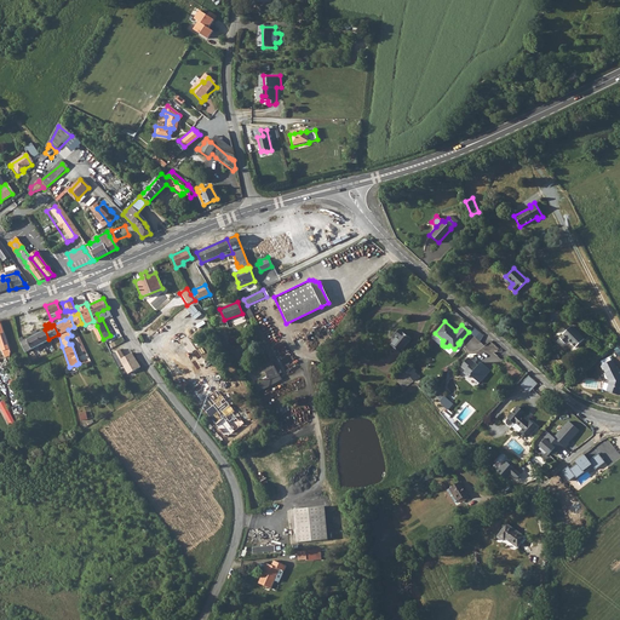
[(103,339),(97,326),(92,328),(98,340),(103,339)]
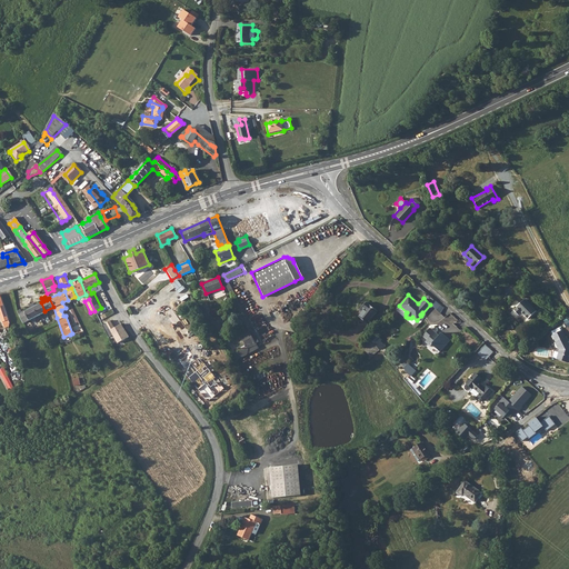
[(517,308),(513,310),(518,315),(521,312),(527,319),(536,311),(525,299),(516,307),(517,308)]
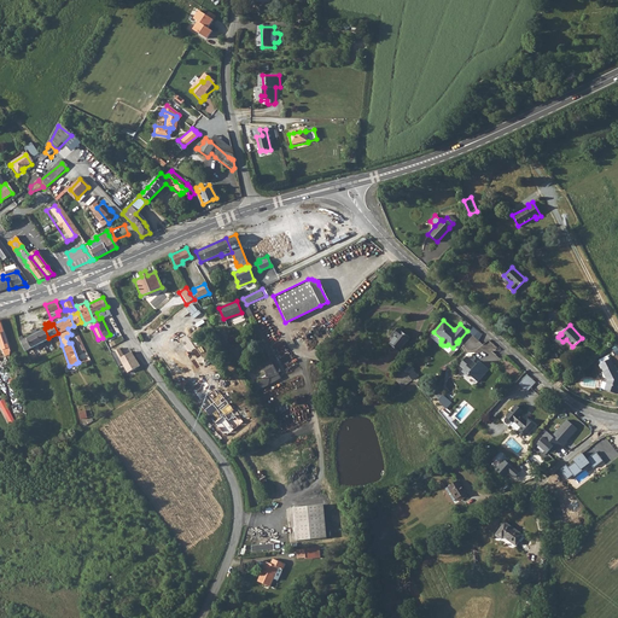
[(470,332),(481,339),(484,333),(473,327),(470,332)]
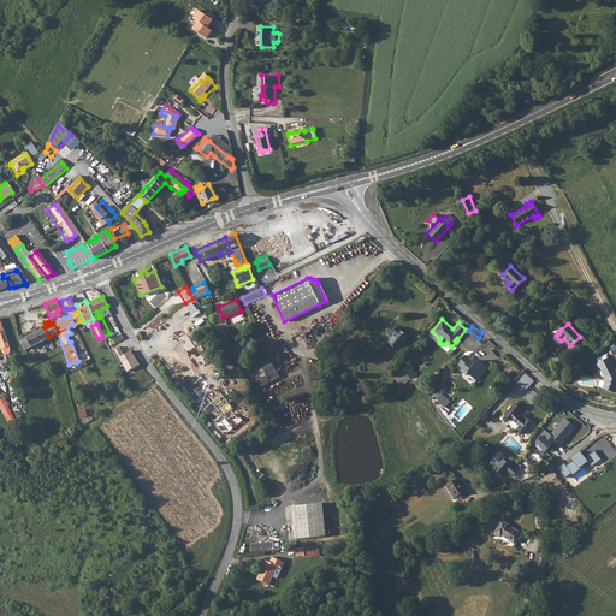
[(22,335),(18,336),(25,349),(48,337),(45,327),(37,331),(35,327),(31,330),(33,333),(24,338),(22,335)]
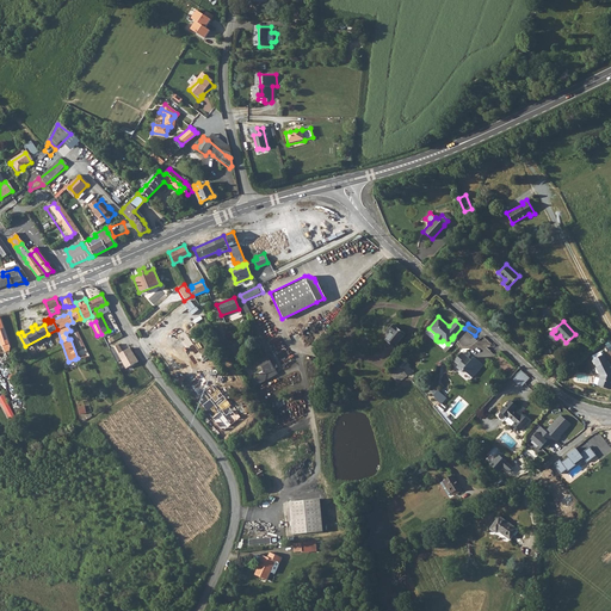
[(384,339),(389,344),(395,347),(405,334),(393,325),(388,329),(392,332),(384,339)]
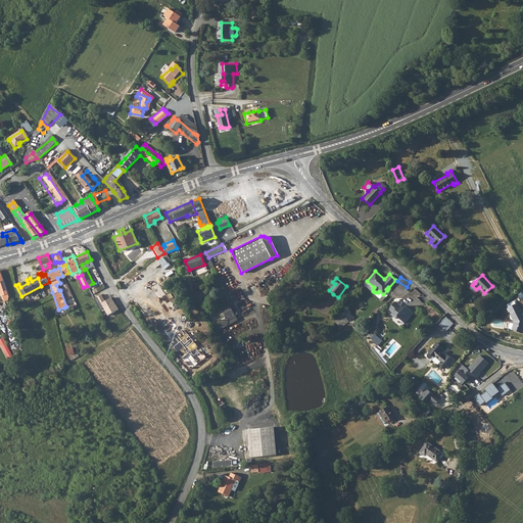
[(113,297),(106,300),(103,294),(95,298),(105,318),(120,311),(113,297)]
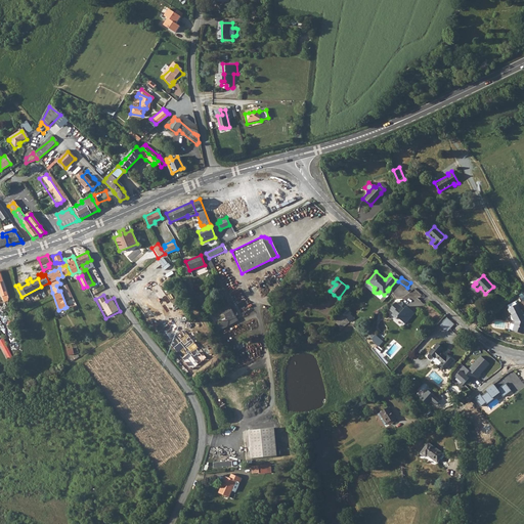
[(409,300),(415,310),(424,306),(419,296),(409,300)]
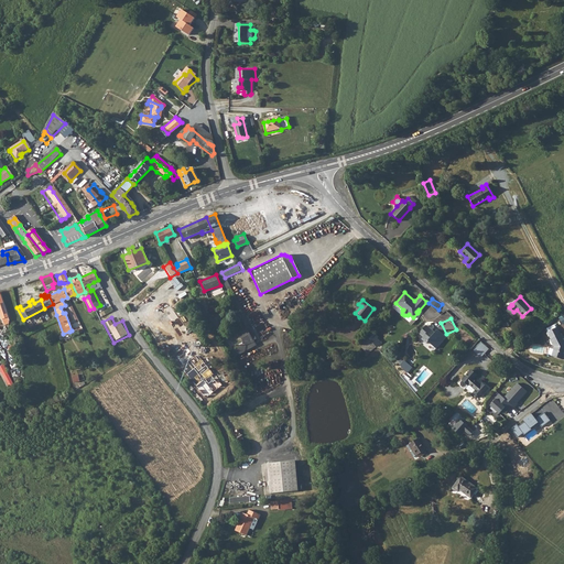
[(425,325),(419,334),(422,337),(421,339),(425,344),(427,342),(435,348),(445,337),(437,329),(434,333),(425,325)]
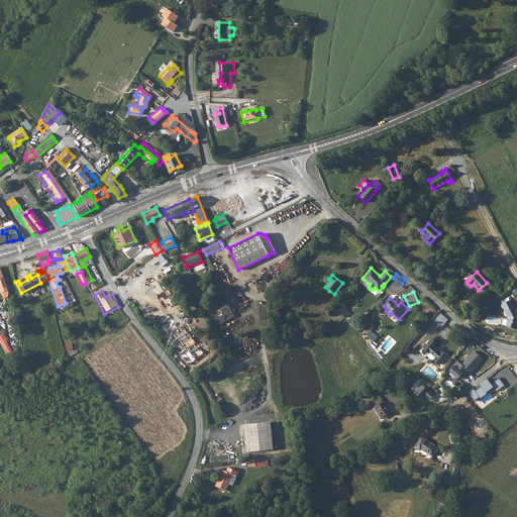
[(507,317),(506,326),(516,329),(516,325),(516,312),(513,305),(510,299),(501,303),(504,310),(507,317)]
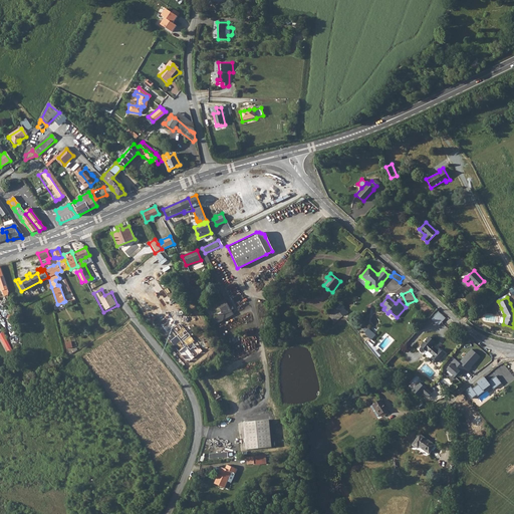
[(225,299),(217,303),(222,314),(230,310),(225,299)]
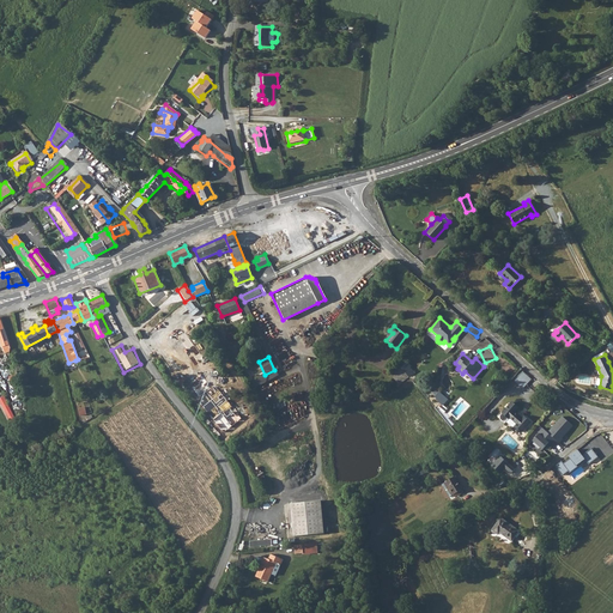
[(405,359),(399,366),(407,377),(413,372),(410,368),(411,366),(405,359)]
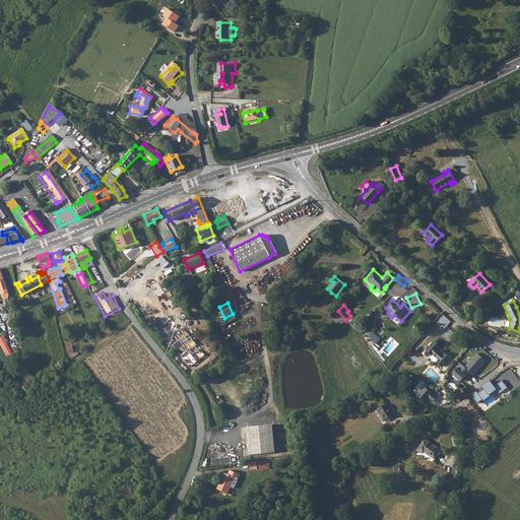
[(337,310),(330,318),(338,327),(345,320),(338,311),(337,310)]
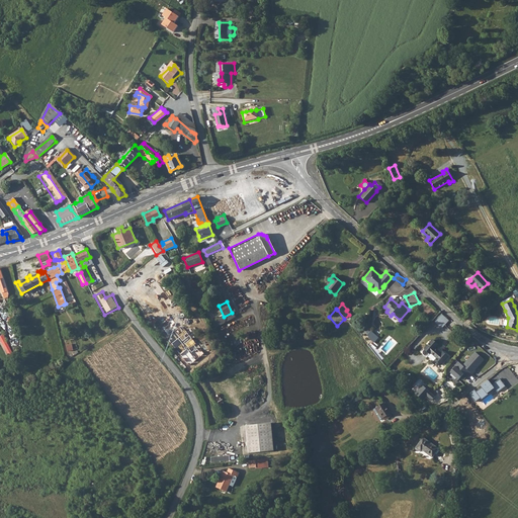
[(448,319),(440,312),(432,320),(441,328),(448,319)]
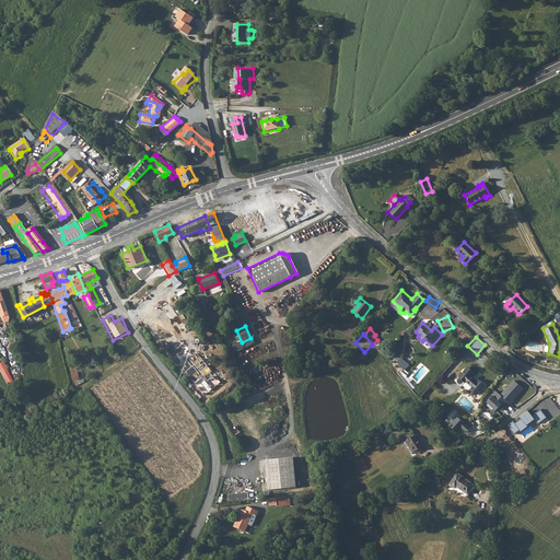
[(406,371),(411,365),(403,357),(397,362),(406,371)]
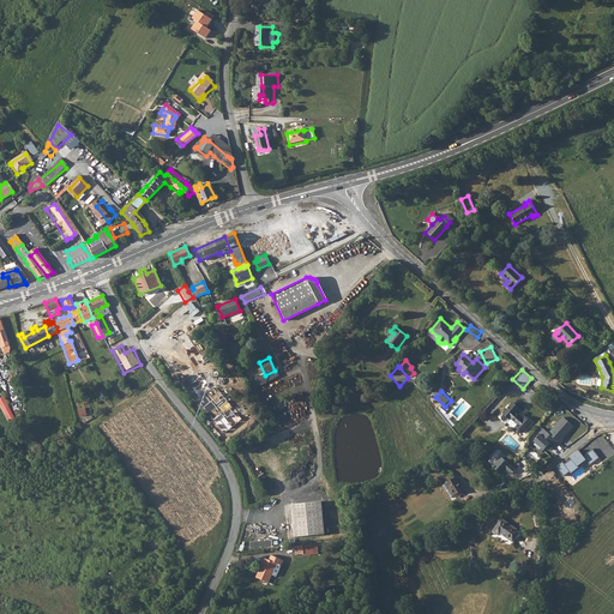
[(512,402),(501,414),(509,420),(510,419),(516,425),(515,427),(521,434),(531,422),(524,417),(523,419),(516,413),(519,409),(512,402)]
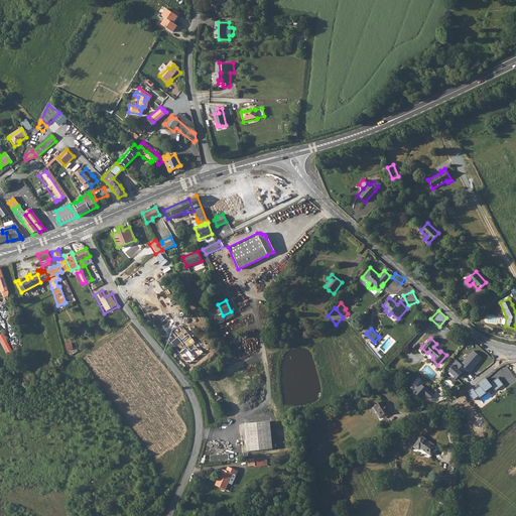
[(369,339),(367,341),(374,347),(376,345),(369,339)]
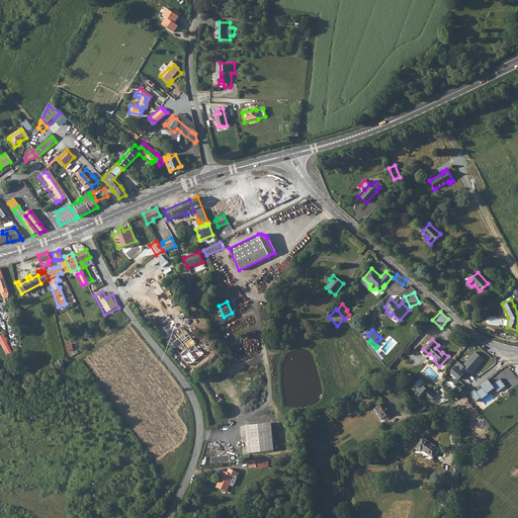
[(475,351),(462,365),(471,373),(471,374),(476,370),(473,369),(477,366),(478,366),(484,359),(475,351)]
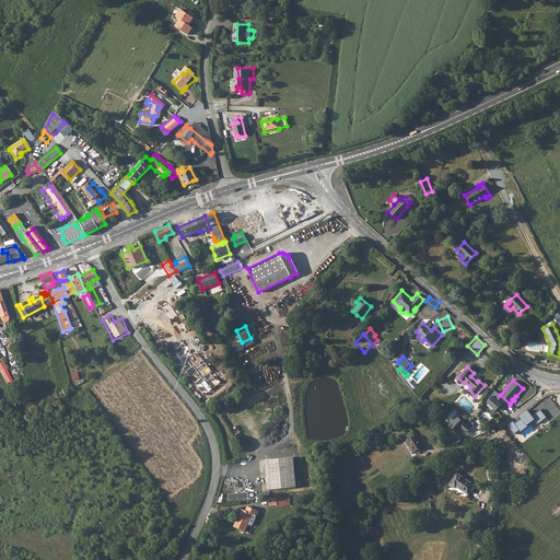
[(492,396),(486,403),(496,410),(500,405),(504,408),(510,404),(500,395),(494,391),(491,395),(492,396)]
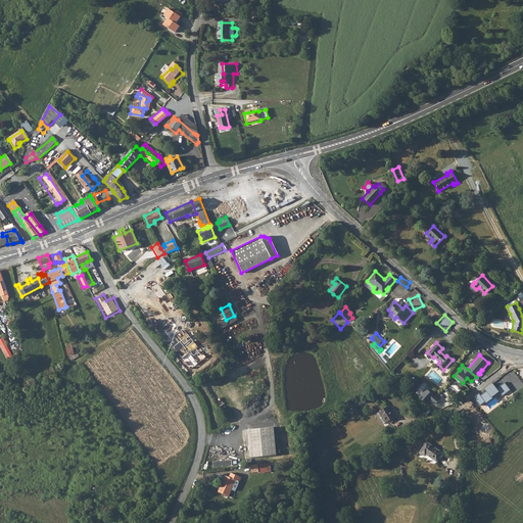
[(496,388),(492,383),(485,389),(486,391),(480,395),(479,393),(474,397),(480,406),(485,401),(486,403),(500,393),(502,396),(510,390),(504,382),(496,388)]
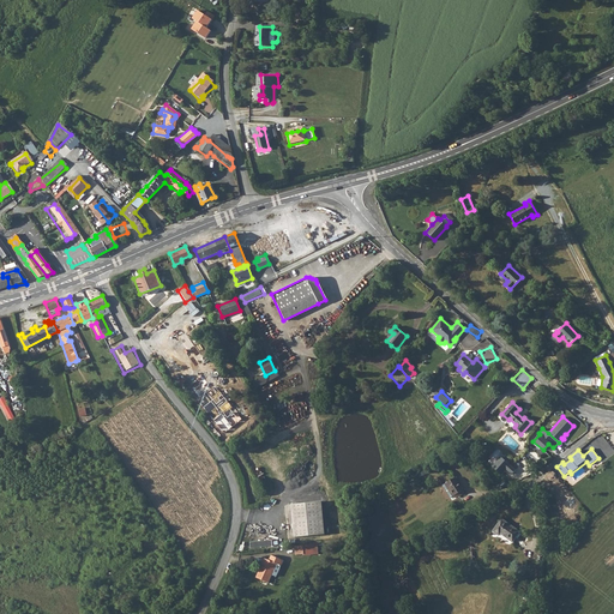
[(501,456),(493,467),(504,475),(506,471),(512,476),(518,469),(501,456)]
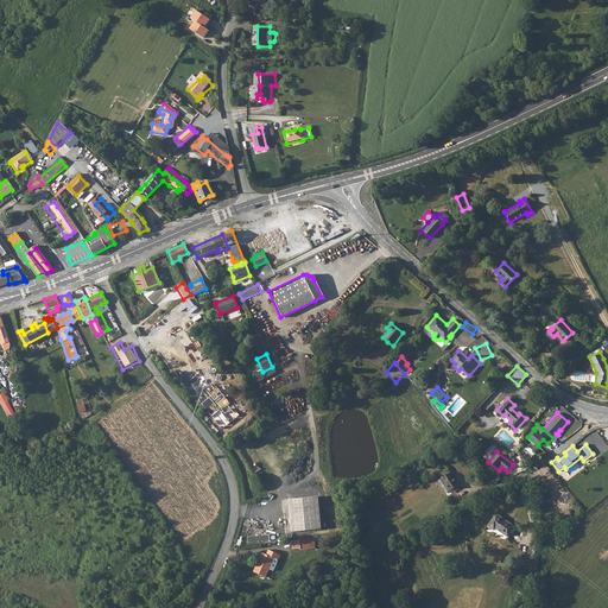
[(306,475),(309,468),(302,464),(298,473),(306,475)]
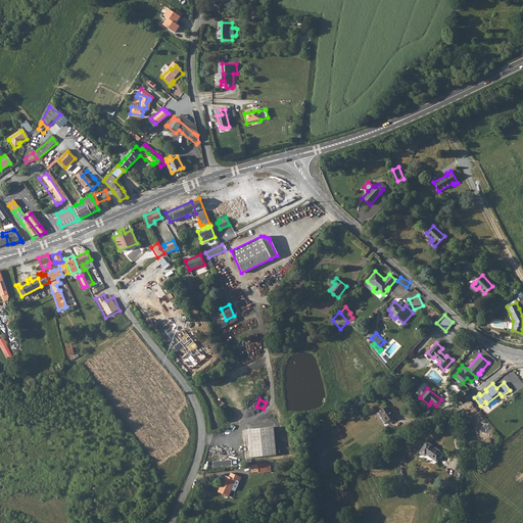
[(387,408),(380,412),(386,423),(390,421),(391,423),(395,420),(387,408)]
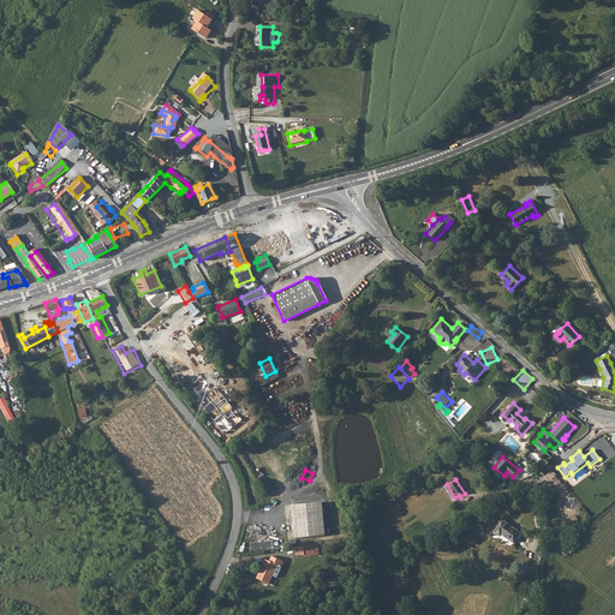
[(454,497),(447,484),(445,485),(453,499),(454,497)]
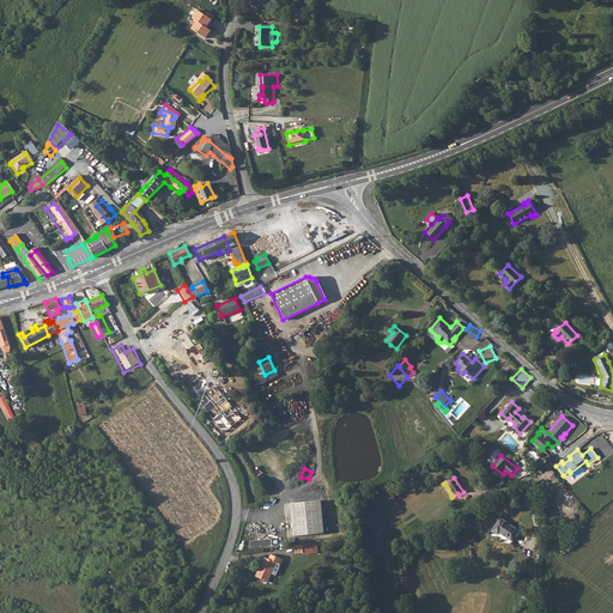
[(319,501),(290,504),(292,536),(322,534),(319,501)]
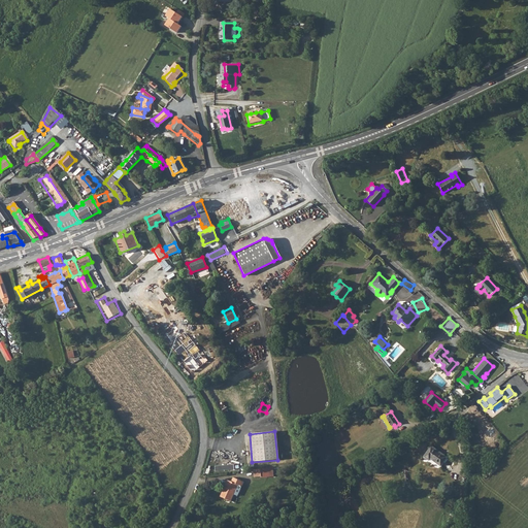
[(423,457),(428,460),(429,458),(440,465),(442,462),(446,457),(430,447),(423,457)]
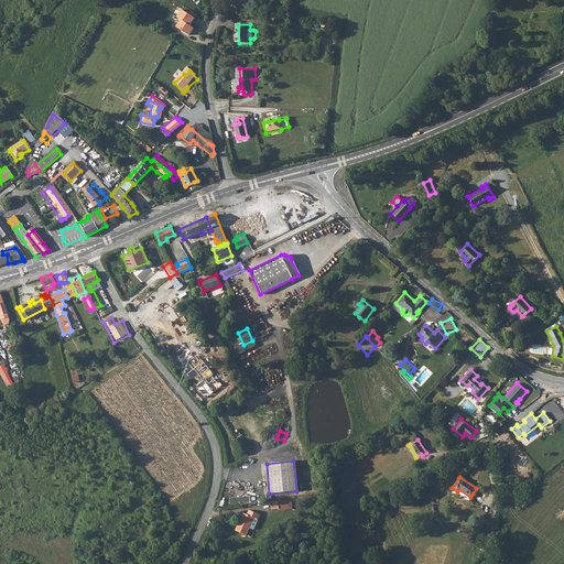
[(247,514),(242,513),(235,531),(246,535),(253,518),(258,520),(260,516),(249,510),(247,514)]
